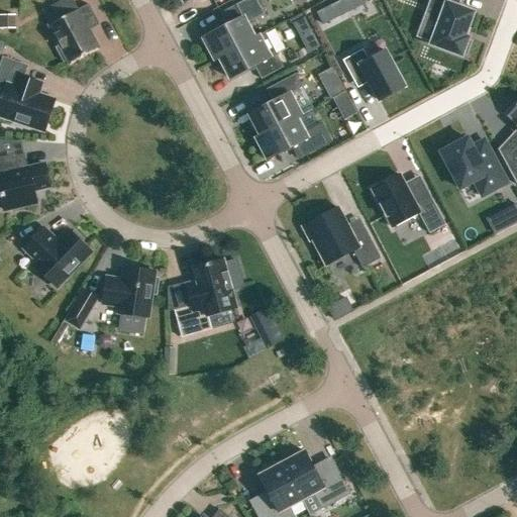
[(49,26),(60,46),(56,48),(63,63),(68,61),(69,64),(98,48),(84,22),(94,16),(85,0),(74,0),(72,1),(78,11),(49,26)]
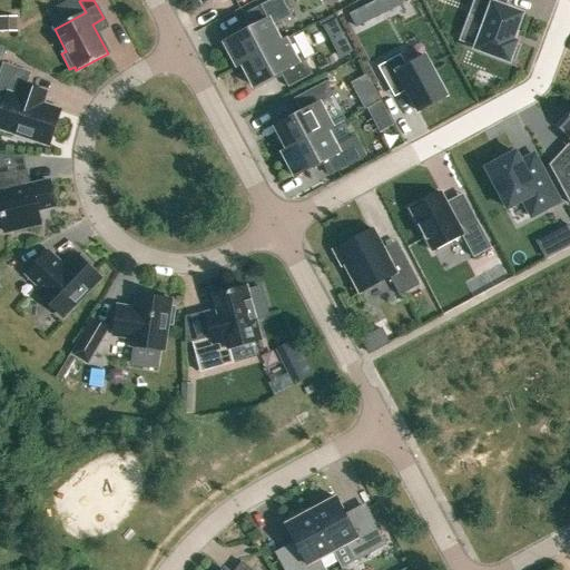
[(249,29),(224,43),(237,68),(242,65),(286,41),(285,40),(281,42),(272,27),(292,17),(283,0),(269,0),(243,15),(249,29)]
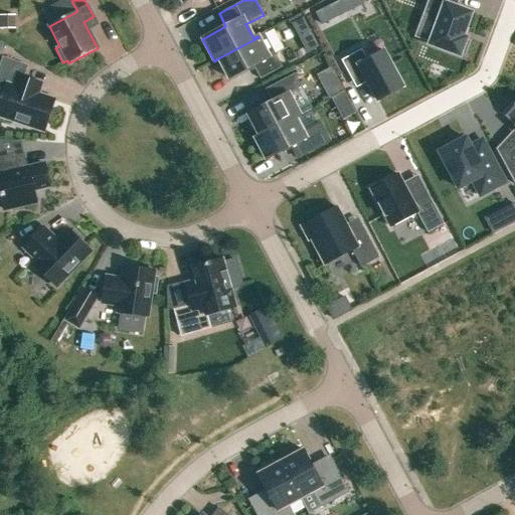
[(439,18),(431,42),(430,45),(460,56),(461,53),(464,55),(469,42),(465,40),(466,38),(463,37),(471,13),(456,7),(459,0),(462,1),(462,0),(428,0),(423,13),(439,18)]
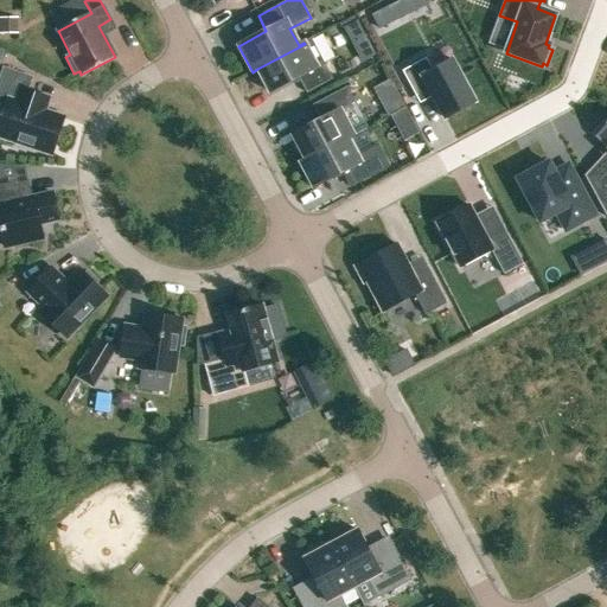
[(400,19),(393,5),(371,16),(378,30),(400,19)]
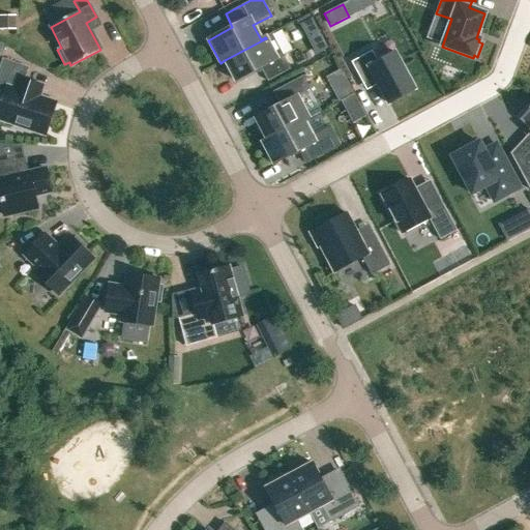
[(0,15),(0,29),(17,29),(17,15),(0,15)]
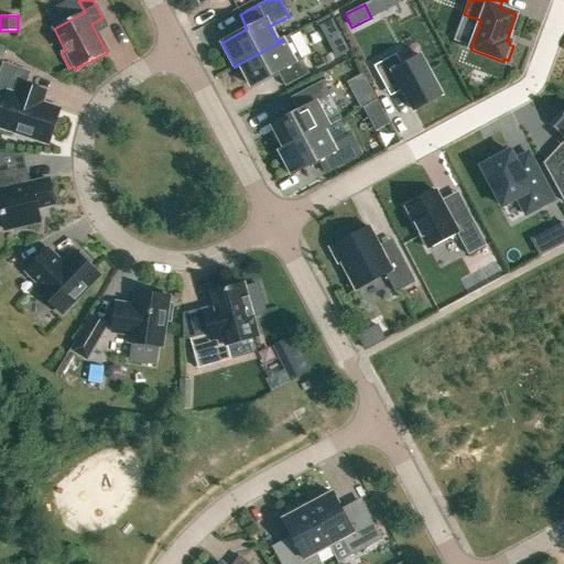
[(331,20),(322,25),(339,58),(349,54),(331,20)]
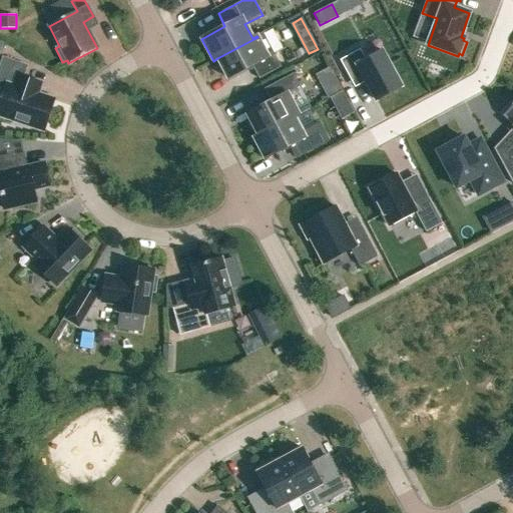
[(258,37),(217,58),(228,79),(251,66),(259,79),(281,67),(275,54),(269,57),(258,37)]
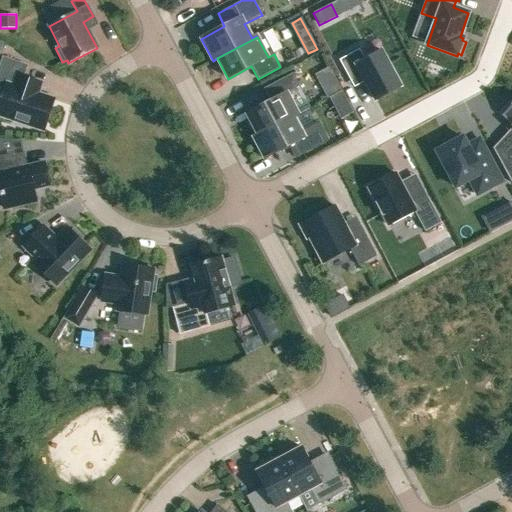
[(359,49),(339,60),(351,82),(362,76),(374,101),(400,87),(381,51),(365,60),(359,49)]
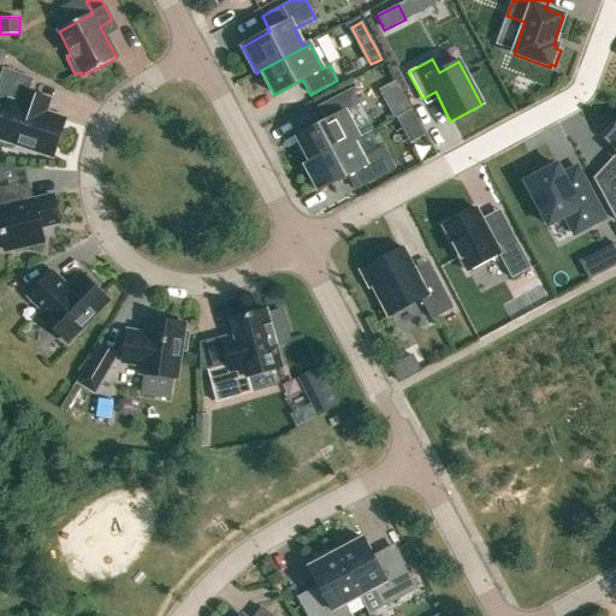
[(0,99),(9,102),(4,117),(0,126),(0,138),(17,144),(15,149),(34,155),(35,150),(52,157),(63,120),(45,114),(49,101),(28,94),(33,80),(3,70),(0,76),(0,99)]
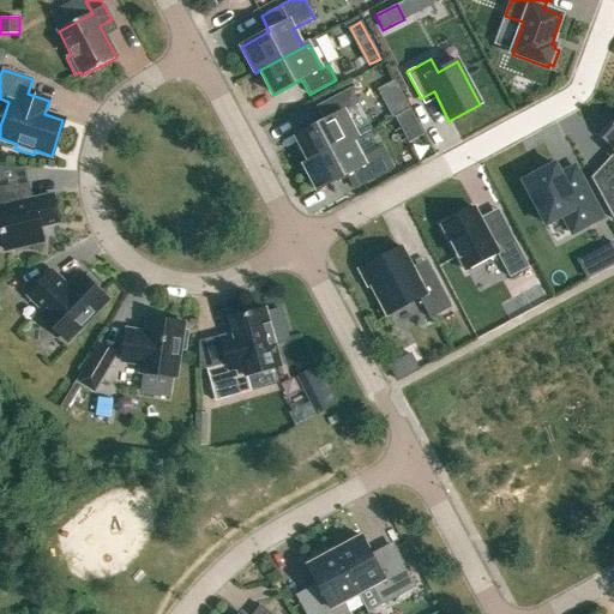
[(324,121),(295,137),(308,162),(309,162),(351,139),(353,140),(357,138),(343,112),(360,104),(350,88),(315,107),(324,121)]
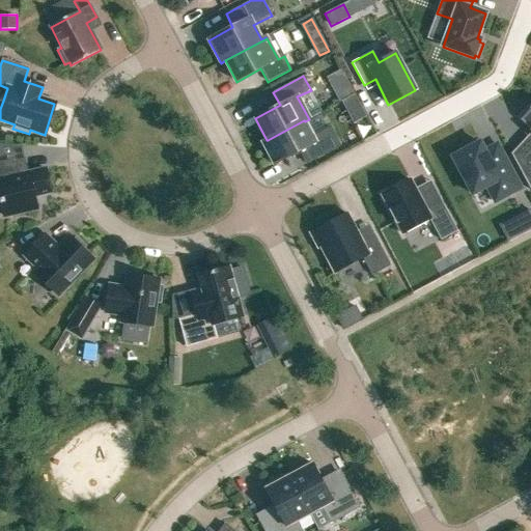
[(347,82),(335,89),(341,102),(355,94),(347,82)]
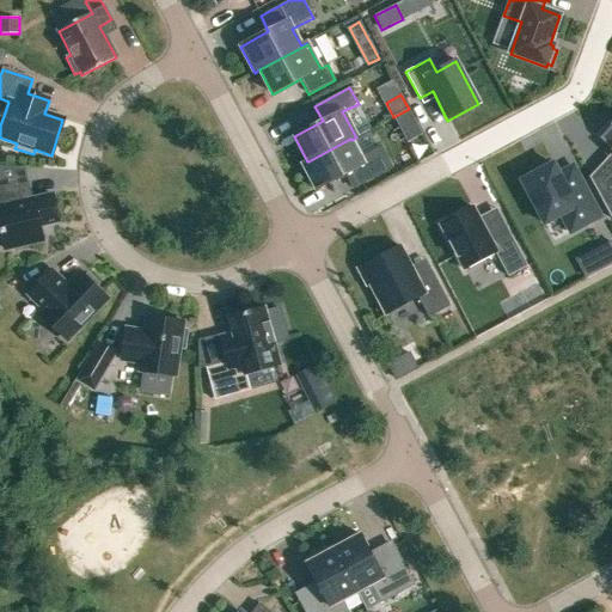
[(409,109),(393,117),(407,144),(423,135),(409,109)]
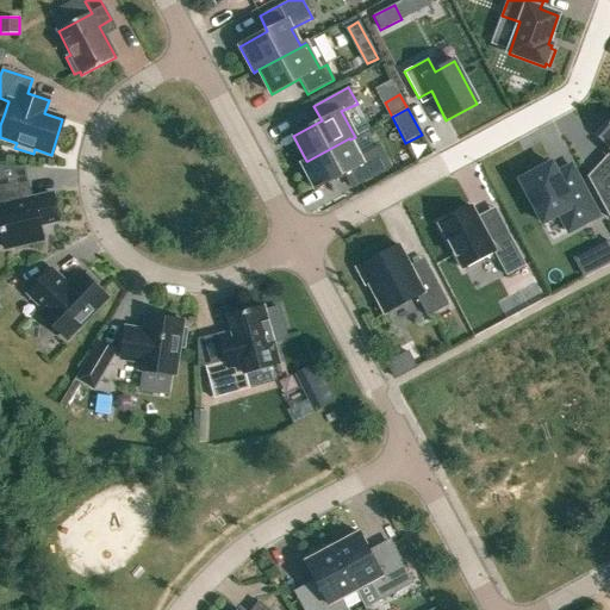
[(609,125),(598,139),(609,150),(609,153),(609,125)]
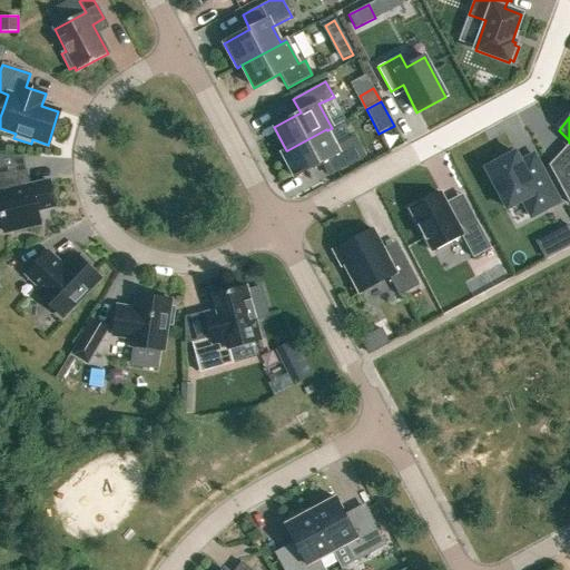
[(286,150),(282,153),(295,177),(323,163),(330,175),(365,156),(355,136),(335,147),(327,130),(326,129),(287,150),(286,150)]
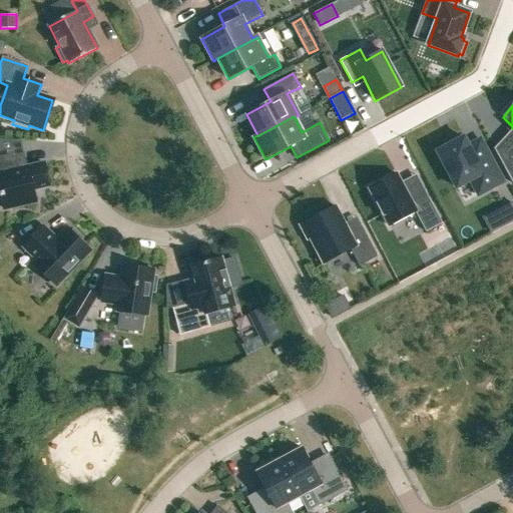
[(447,147),(437,152),(456,188),(474,179),(481,194),(503,182),(490,158),(478,164),(464,138),(461,139),(459,136),(445,143),(447,147)]
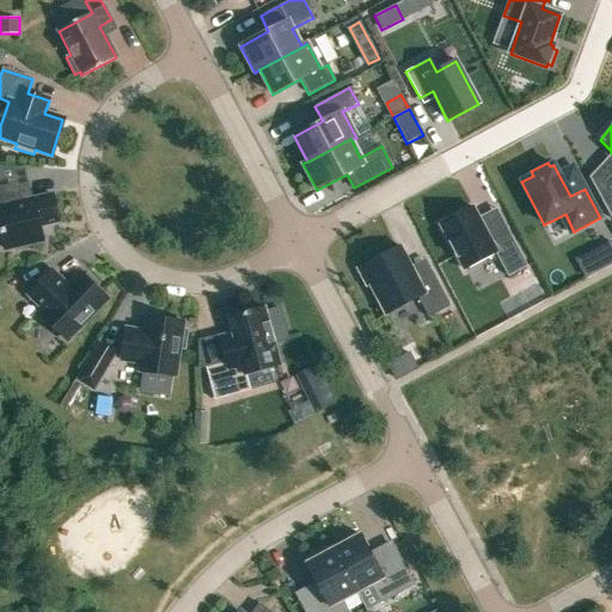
[(0,227),(5,250),(43,242),(40,226),(59,221),(53,195),(23,202),(18,183),(0,187),(0,227)]
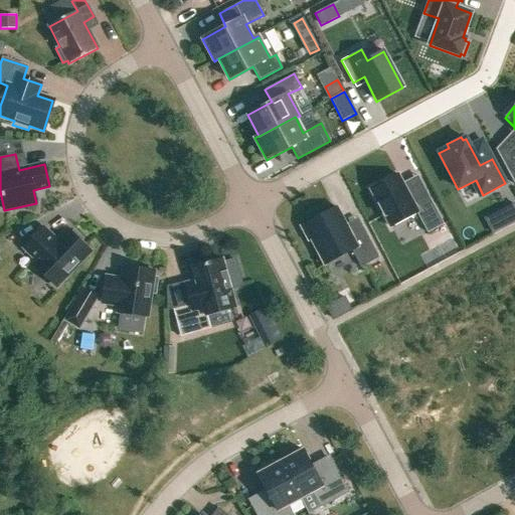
[(514,161),(514,160),(506,168),(514,184),(514,183),(514,161)]
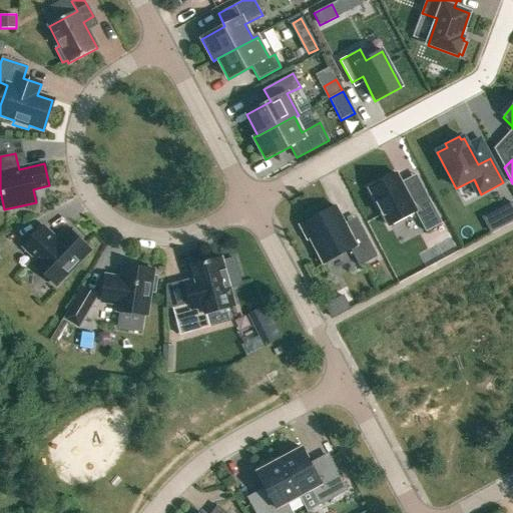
[(396,174),(369,188),(389,226),(415,212),(426,232),(442,223),(426,193),(411,201),(396,174)]
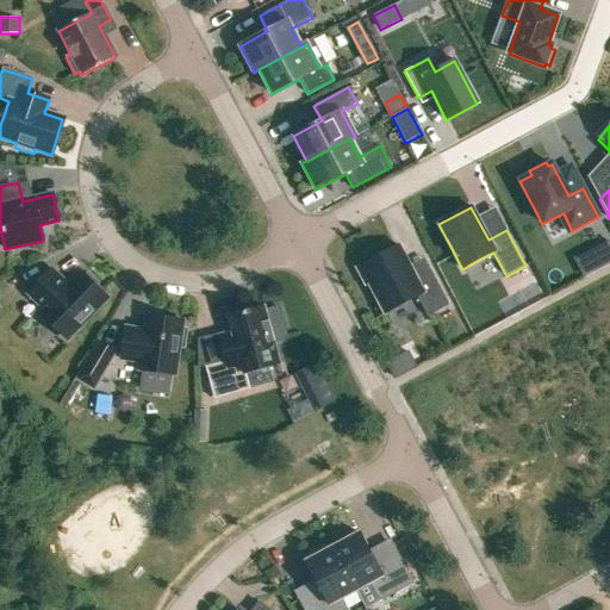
[(609,244),(608,242),(591,250),(601,267),(609,261),(609,244)]
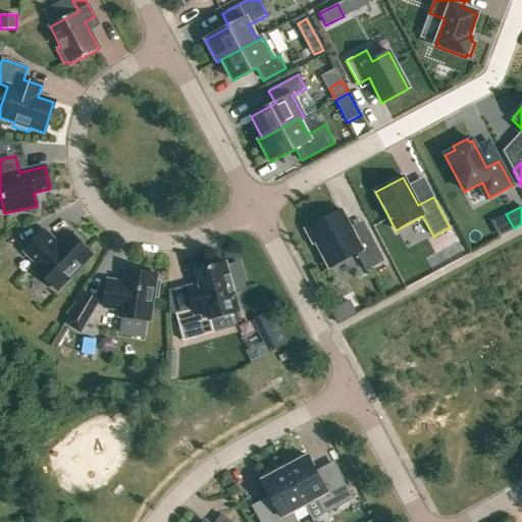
[(341,210),(305,229),(313,245),(316,243),(329,269),(358,254),(367,271),(384,261),(367,228),(354,235),(341,210)]
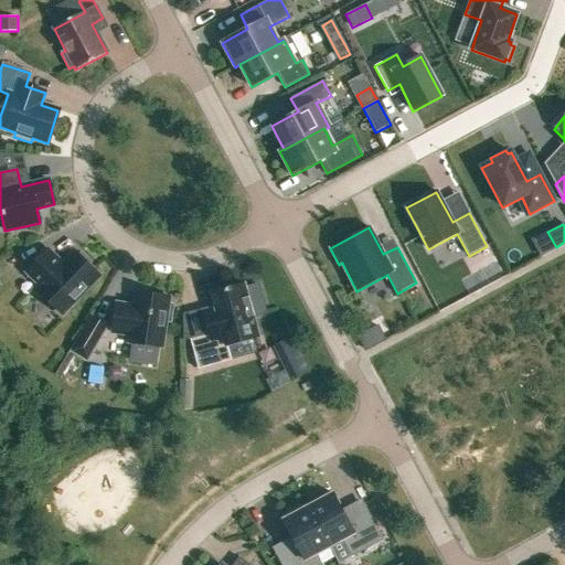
[(24,272),(40,287),(38,290),(61,315),(98,276),(88,265),(91,263),(81,253),(78,255),(75,253),(61,267),(56,263),(59,260),(48,249),(24,272)]
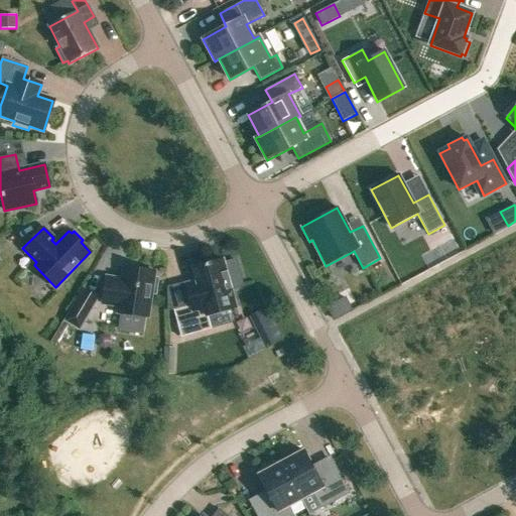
[(438,247),(446,261),(461,253),(453,239),(438,247)]
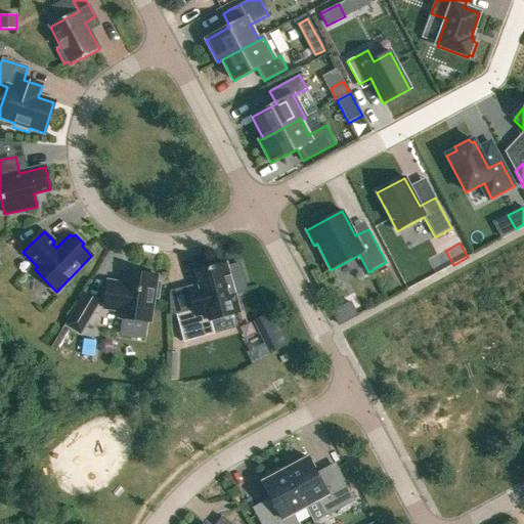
[(234,294),(247,291),(239,264),(227,267),(226,263),(195,272),(200,289),(192,291),(191,288),(188,289),(193,310),(176,314),(184,343),(214,334),(211,321),(239,313),(234,294)]
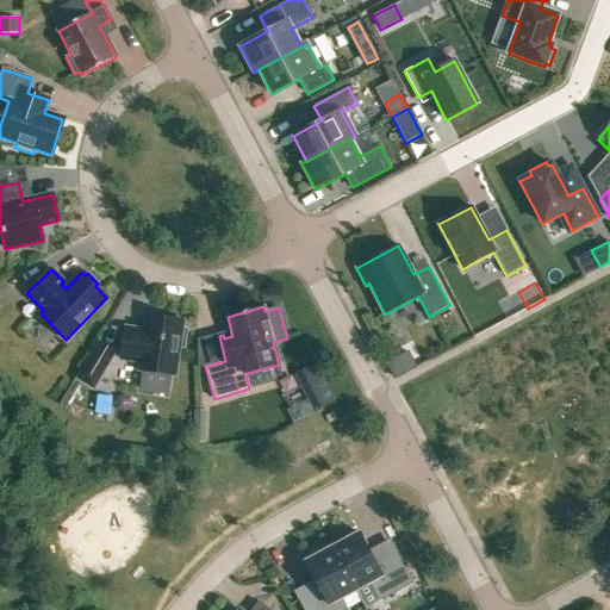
[(141,361),(139,371),(174,375),(179,347),(184,348),(186,330),(181,329),(182,321),(147,316),(145,331),(125,329),(120,359),(141,361)]
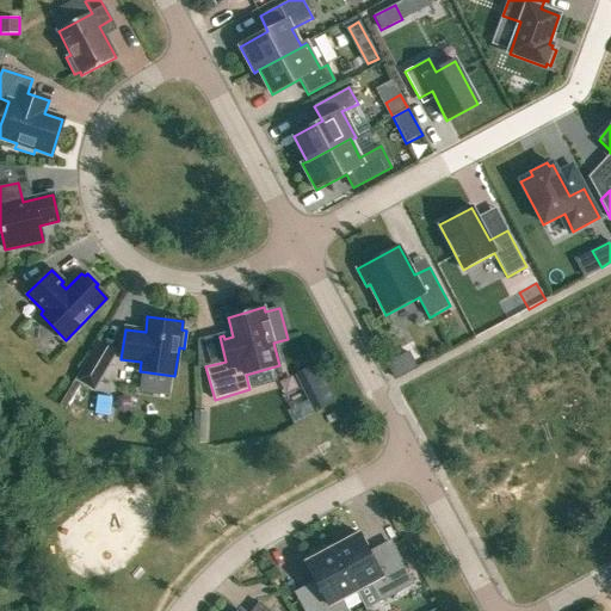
[(116,353),(99,343),(76,381),(93,390),(116,353)]
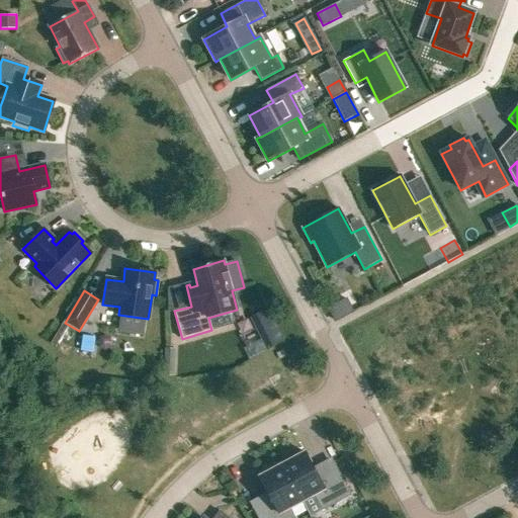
[(346,299),(329,309),(335,321),(353,312),(346,299)]
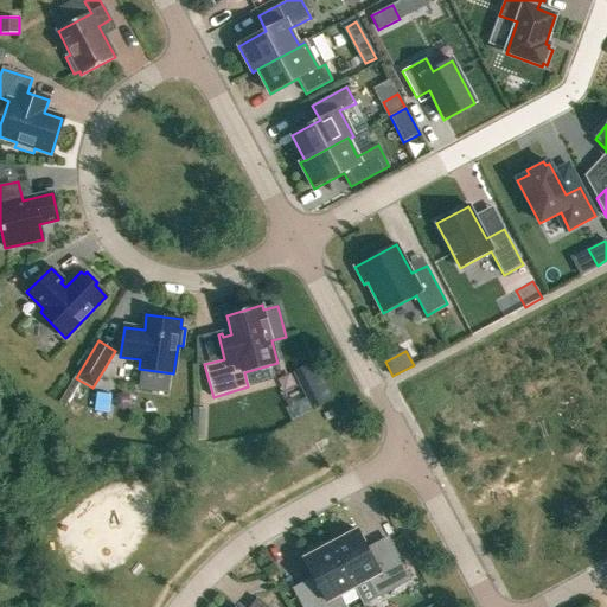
[(292,374),(311,411),(332,400),(313,363),(292,374)]
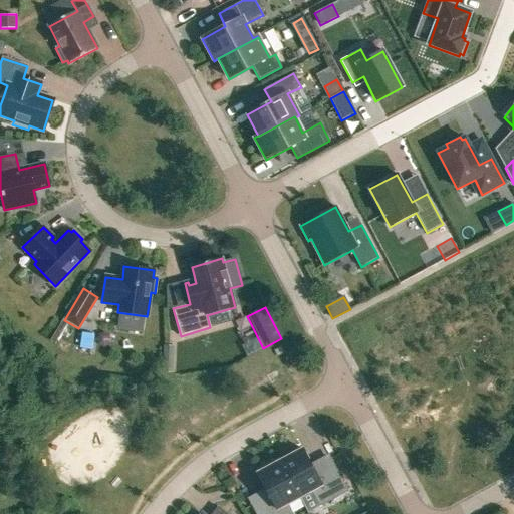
[(281,347),(273,350),(277,357),(284,353),(281,347)]
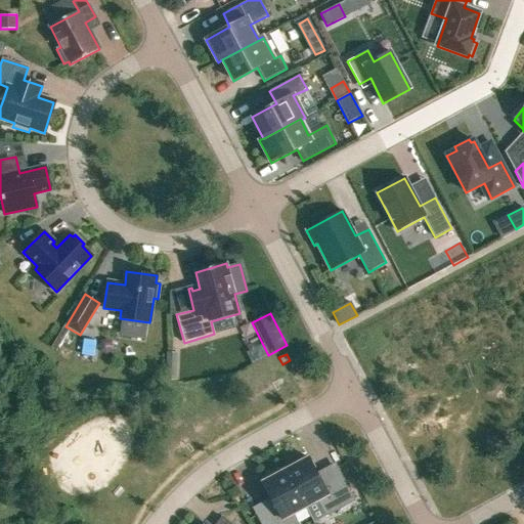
[(268,462),(285,460),(284,448),(267,449),(268,462)]
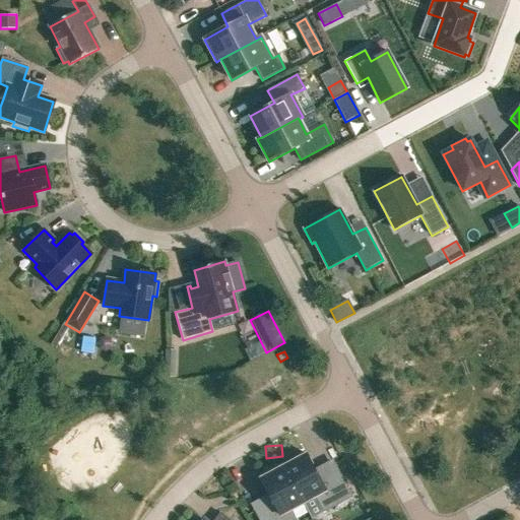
[(285,466),(283,467),(303,504),(315,497),(324,513),(353,497),(335,464),(324,471),(315,470),(307,455),(303,457),(298,455),(287,461),(285,466)]
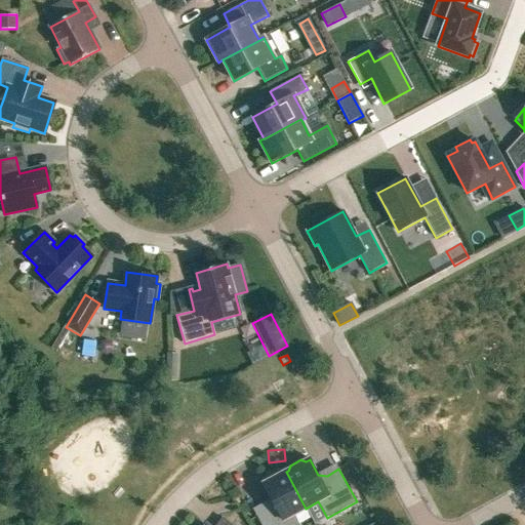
[(306,509),(286,472),(284,473),(279,472),(269,477),(267,482),(263,484),(271,499),(268,508),(255,514),(260,524),(298,524),(294,515),(306,509)]
